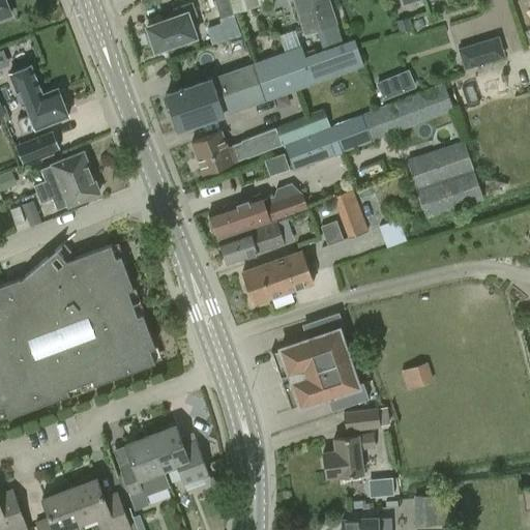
[(0,0),(0,19),(10,15),(4,0),(0,0)]
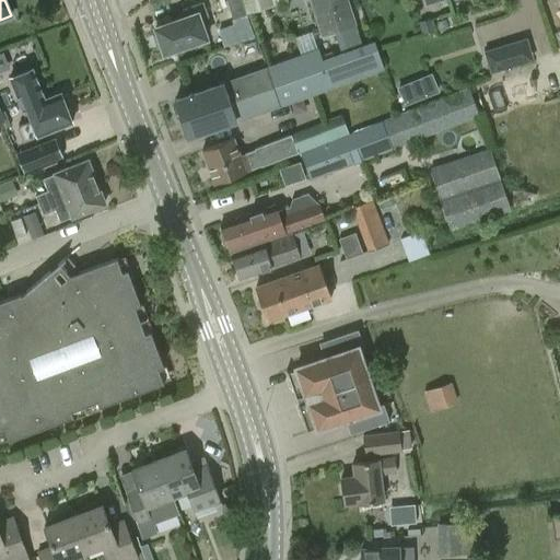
[(246,15),(240,0),(226,0),(233,20),(246,15)]
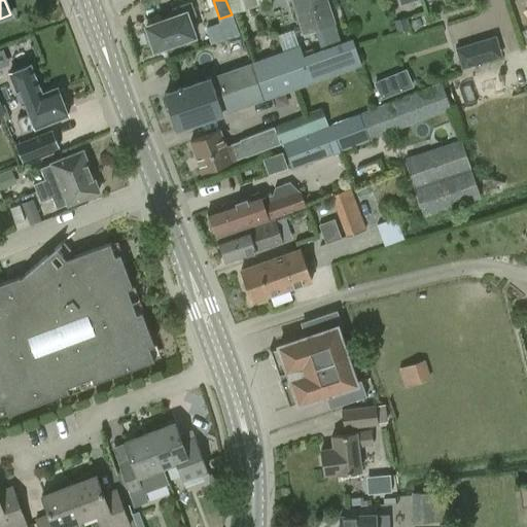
[(225,0),(232,14),(233,13),(232,12),(258,5),(271,1),(270,0),(225,0)]
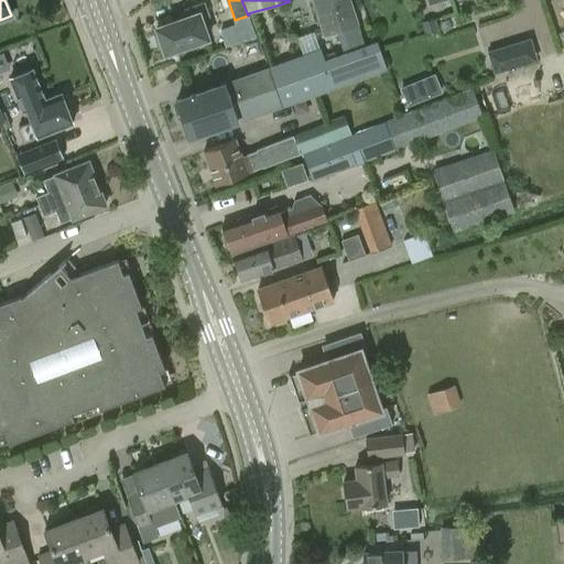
[(321,51),(267,69),(279,105),(386,67),(377,42),(366,46),(349,0),(312,0),(324,34),(338,30),(346,53),(324,61),(321,51)]
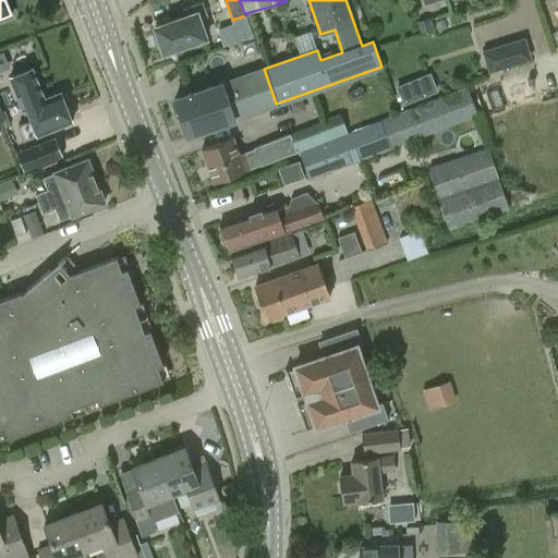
[(199,20),(207,16),(203,2),(181,10),(184,17),(154,27),(156,34),(152,35),(156,48),(160,47),(162,52),(206,37),(199,20)]
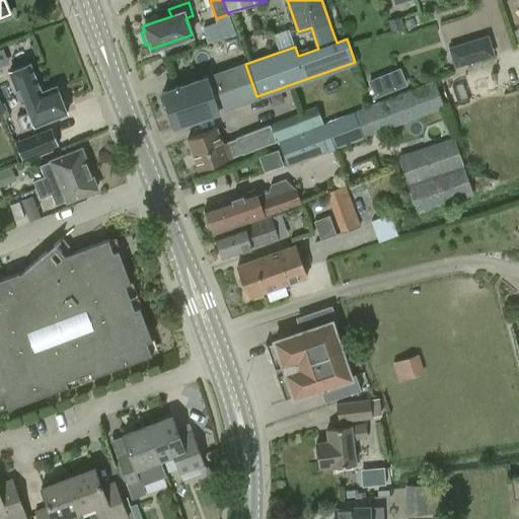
[(405,16),(388,21),(391,31),(409,25),(405,16)]
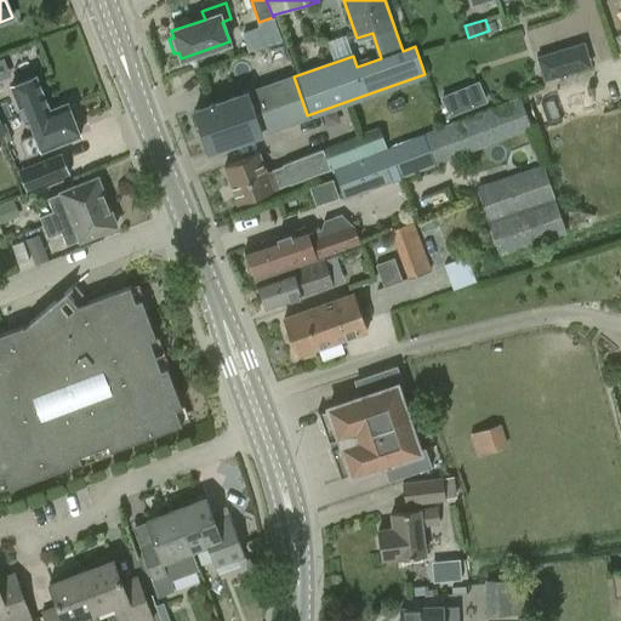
[(573,45),(537,56),(545,81),(581,69),(573,45)]
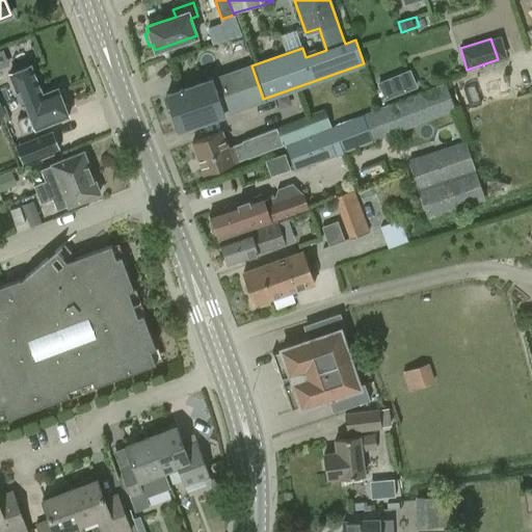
[(7,45),(0,47),(0,68),(14,63),(7,45)]
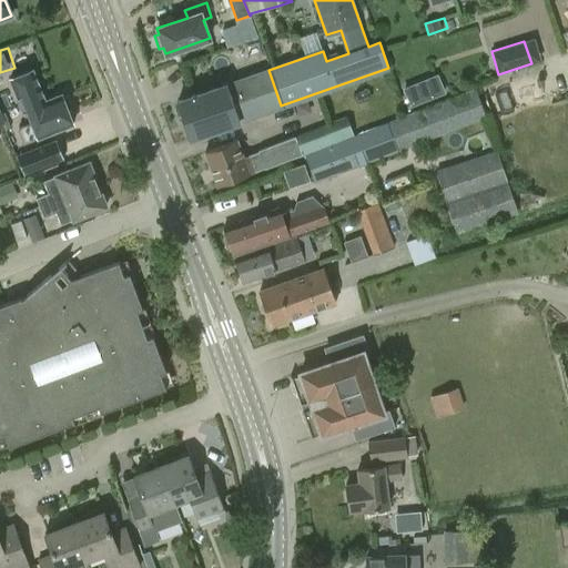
[(0,90),(0,109),(19,102),(22,111),(26,109),(31,123),(19,128),(23,141),(37,135),(38,138),(73,123),(68,109),(69,104),(67,99),(62,97),(61,92),(44,100),(32,70),(10,78),(13,84),(0,90)]
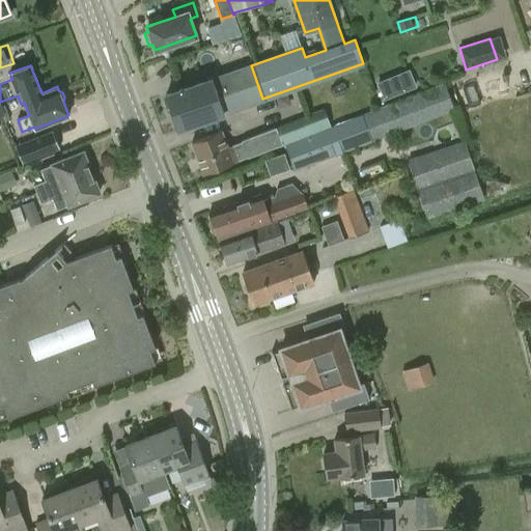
[(262,99),(251,65),(167,94),(178,128),(262,99)]
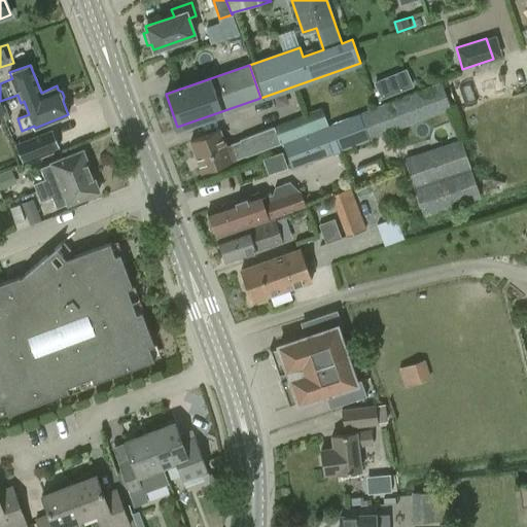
[(384,79),(374,83),(381,99),(390,95),(384,79)]
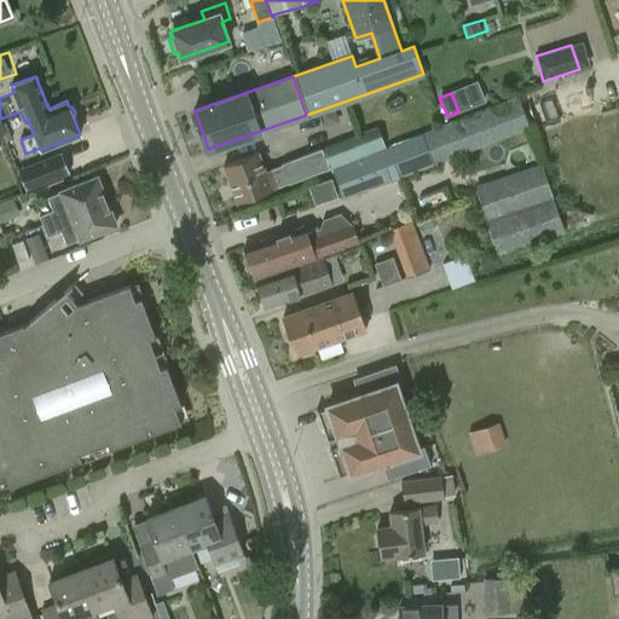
[(518,97),(386,146),(331,168),(343,200),(531,128),(518,97)]
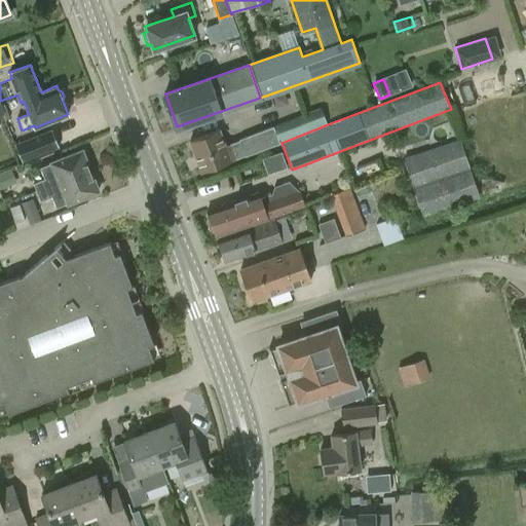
[(228,144),(234,159),(247,155),(247,156),(265,148),(265,147),(278,142),(279,144),(282,143),(328,124),(321,106),(272,124),(273,127),(260,132),(259,130),(239,138),(240,140),(228,144)]
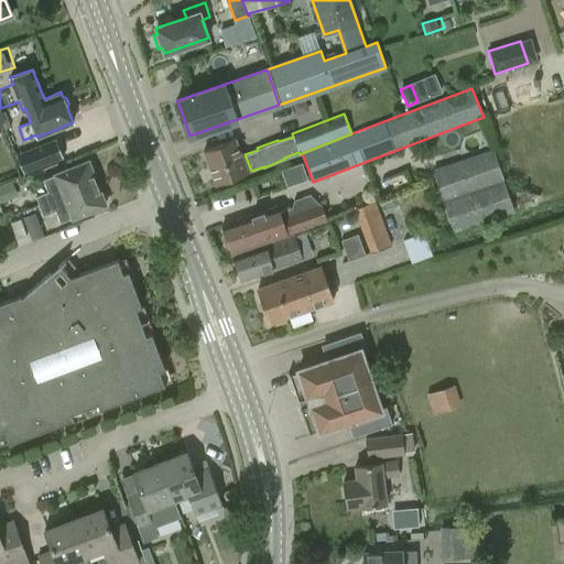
[(63,156),(55,139),(17,154),(23,173),(63,156)]
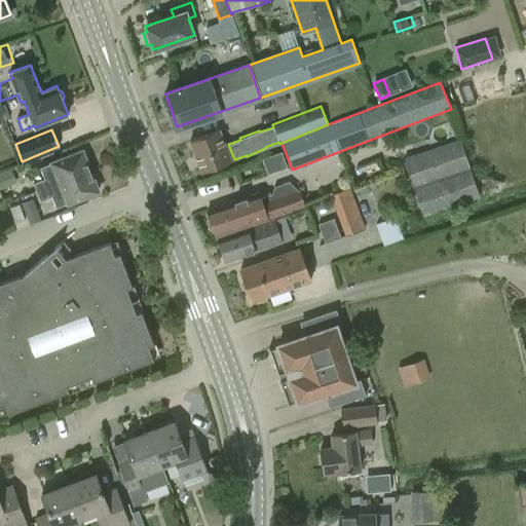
[(201,173),(234,159),(228,144),(225,145),(219,129),(189,141),(201,173)]
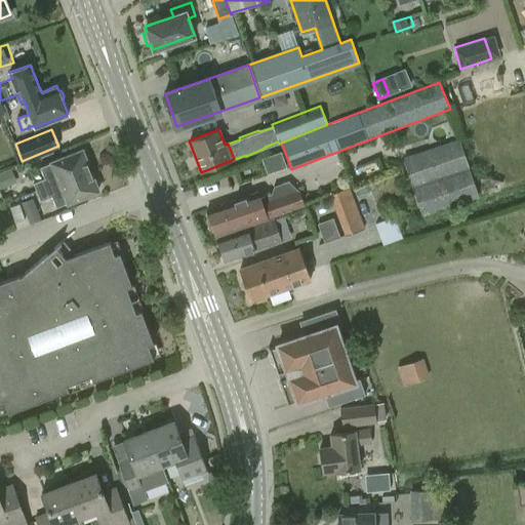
[(412,153),(402,157),(422,216),(479,197),(458,136),(412,153)]
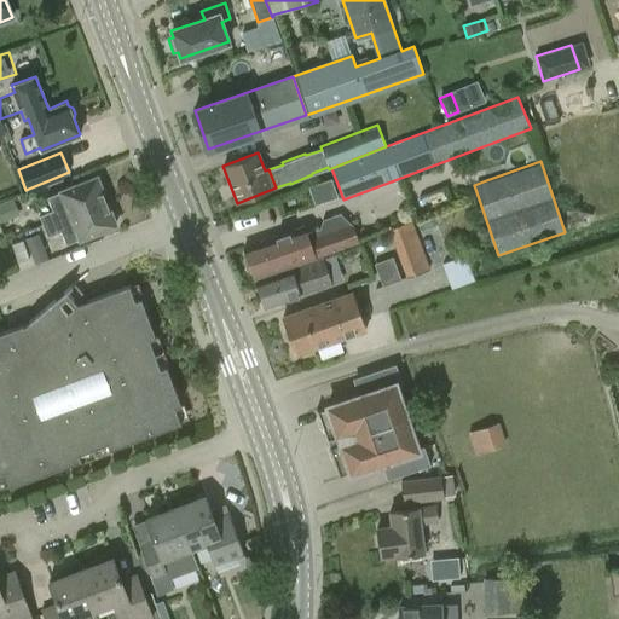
[(39,217),(42,227),(105,202),(97,178),(47,198),(52,212),(39,217)]
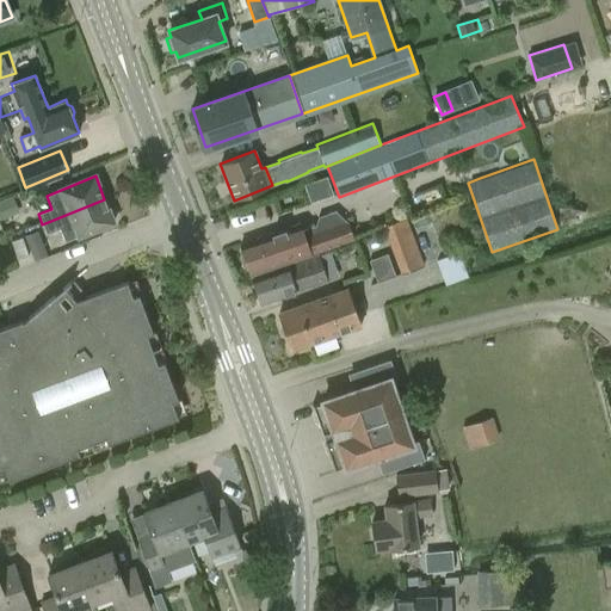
[(0,203),(0,218),(20,211),(16,198),(0,203)]
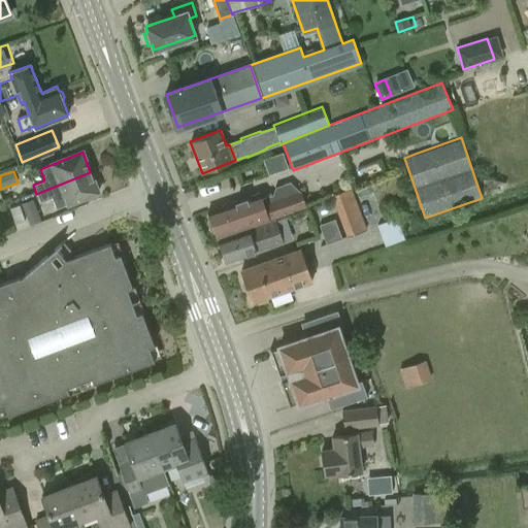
[(90,172),(36,194),(40,202),(52,198),(56,209),(98,193),(90,172)]
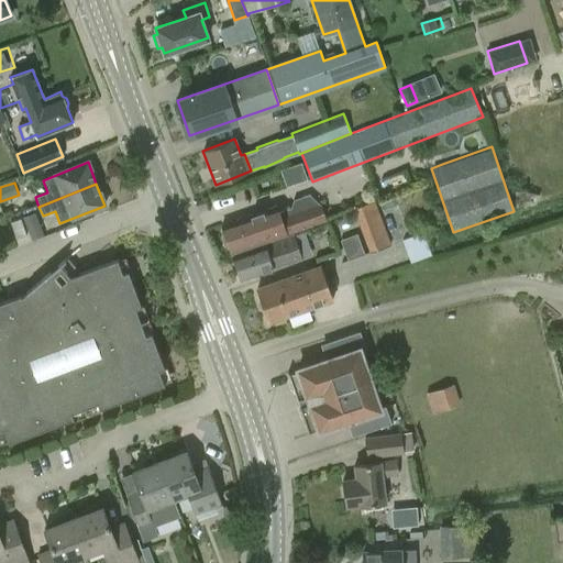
[(221,224),(223,231),(220,236),(224,246),(230,247),(231,253),(273,239),(326,220),(319,203),(310,195),(294,199),(291,207),(265,217),(263,210),(221,224)]
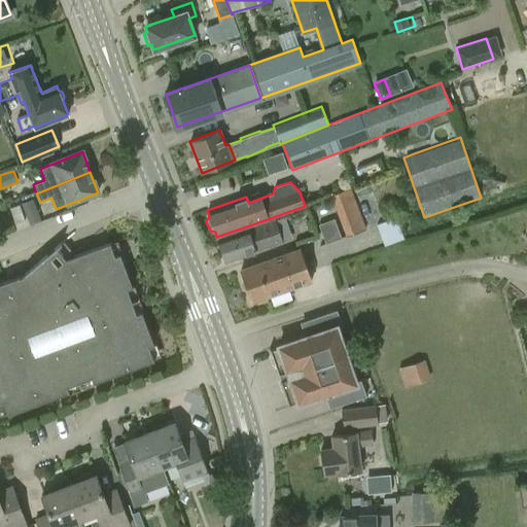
[(346,237),(351,235),(362,231),(365,230),(350,187),(330,195),(346,237)]
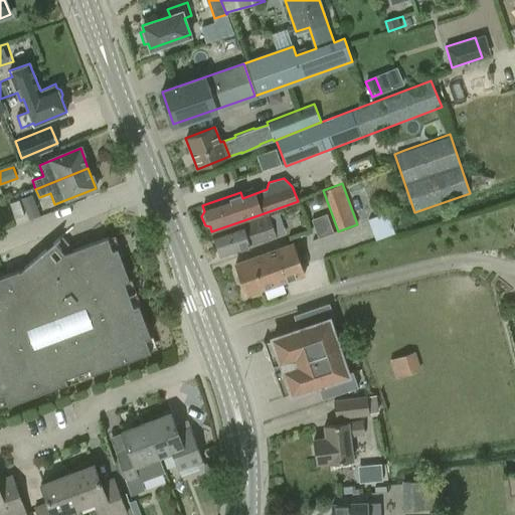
[(9,203),(14,218),(24,215),(18,200),(9,203)]
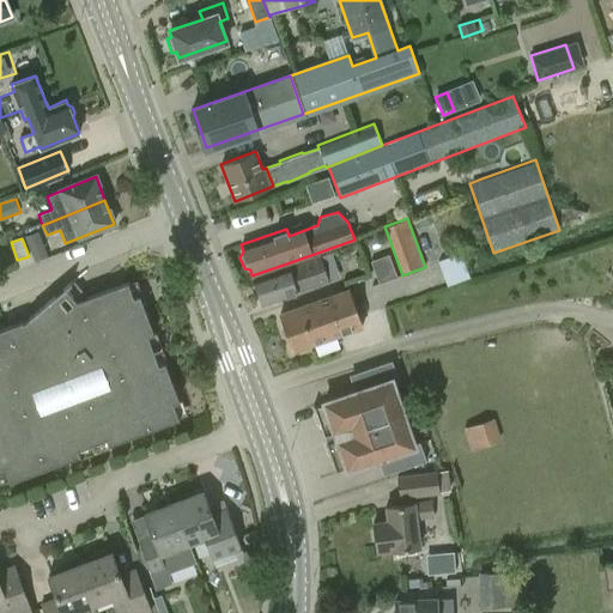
[(48,256),(43,244),(30,249),(35,261),(48,256)]
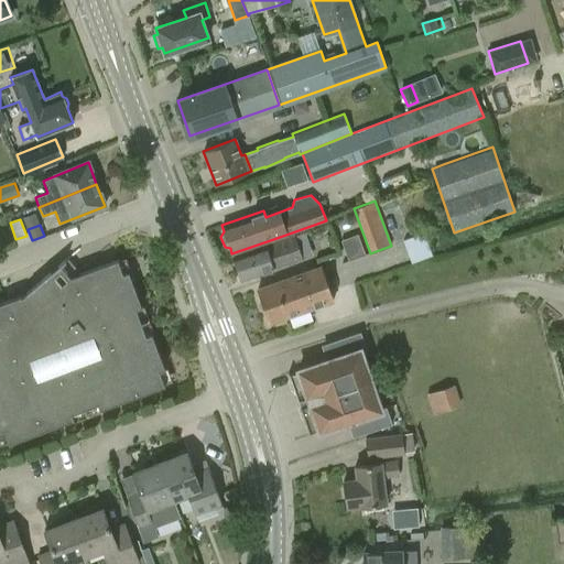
[(415,261),(436,253),(427,230),(407,238),(415,261)]
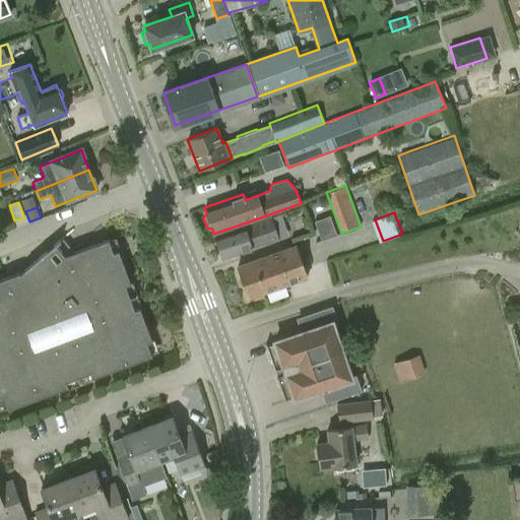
[(284,225),(280,214),(215,237),(222,258),(279,239),(275,229),(284,225)]
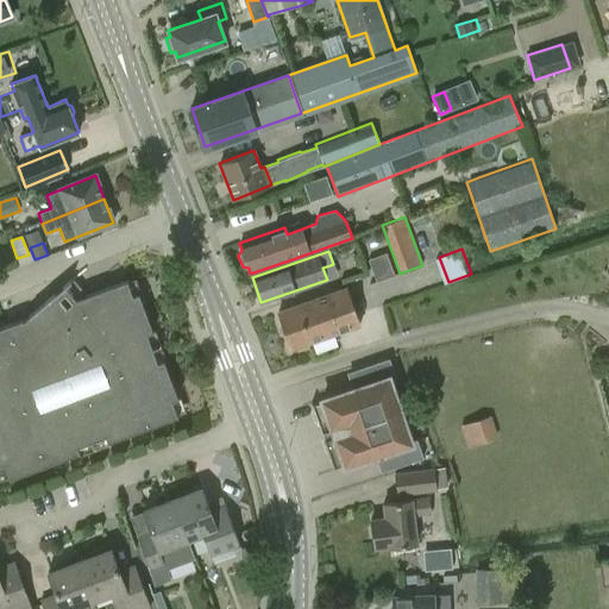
[(171,402),(177,400),(138,294),(132,296),(126,281),(83,297),(69,281),(23,321),(22,320),(0,327),(0,464),(2,464),(8,479),(177,416),(171,402)]
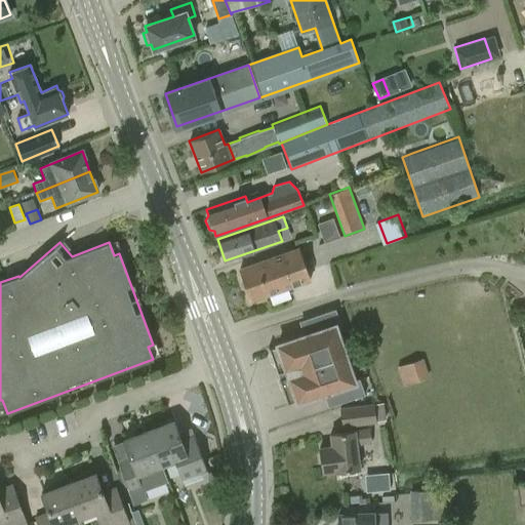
[(310,280),(298,248),(240,269),(251,300),(310,280)]
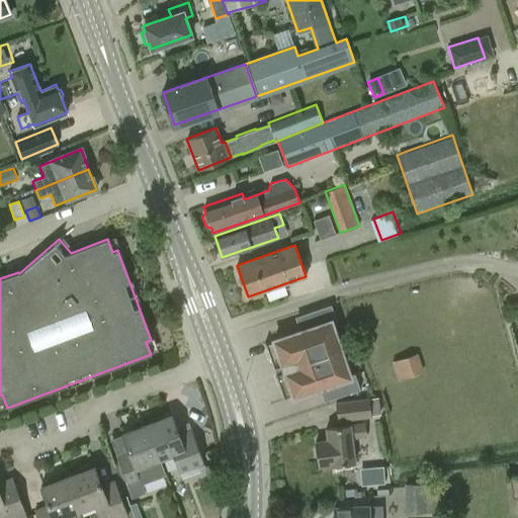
[(272,367),(277,366),(280,373),(275,375),(283,400),(284,400),(284,398),(292,396),(292,397),(343,379),(348,394),(359,390),(354,373),(354,374),(354,375),(350,377),(332,324),(337,322),(331,306),(319,310),(324,323),(273,340),(274,341),(266,344),(265,342),(264,343),(272,367)]
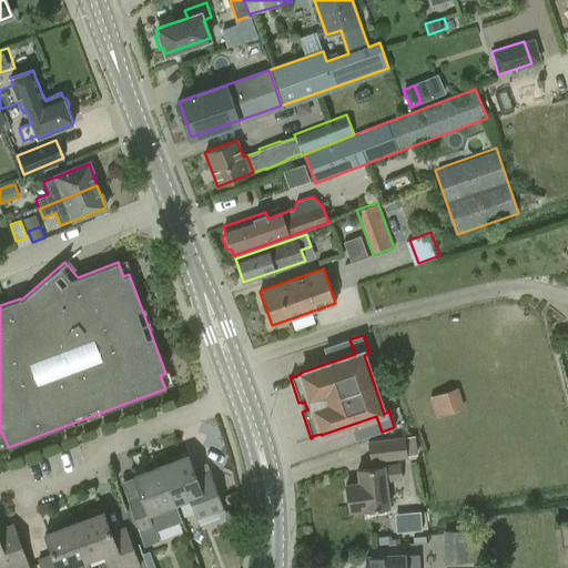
[(439,415),(468,406),(462,385),(433,394),(439,415)]
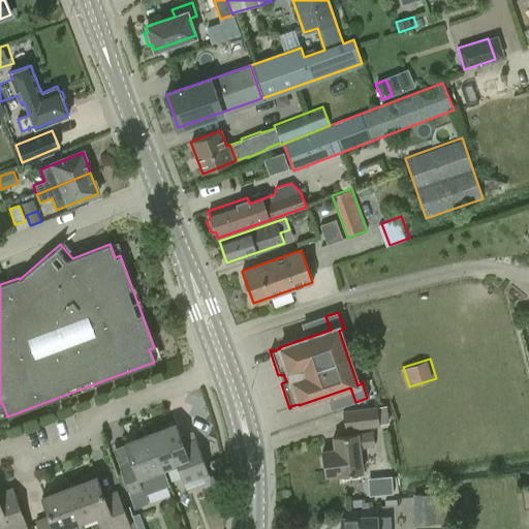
[(345,430),(352,429),(377,426),(377,425),(386,424),(383,407),(375,408),(375,407),(349,410),(343,411),(345,430)]
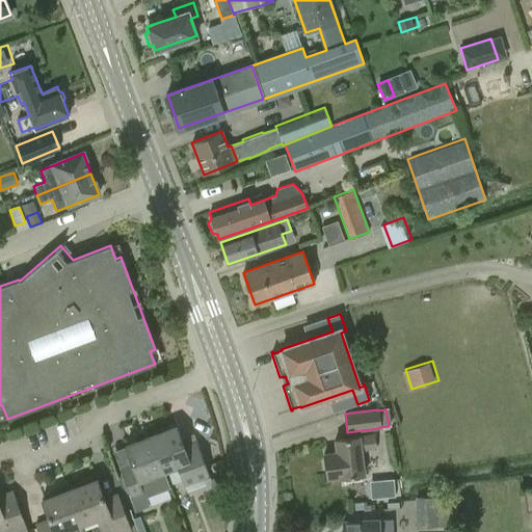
[(151,436),(163,472),(177,467),(183,483),(208,474),(192,433),(180,439),(176,427),(151,436)]
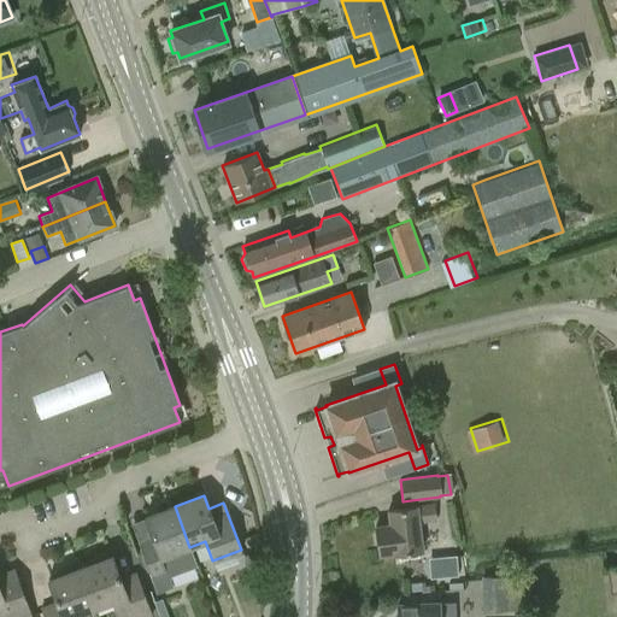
[(436,519),(434,505),(417,506),(388,510),(389,524),(375,526),(378,556),(393,553),(393,554),(423,551),(419,522),(436,519)]
